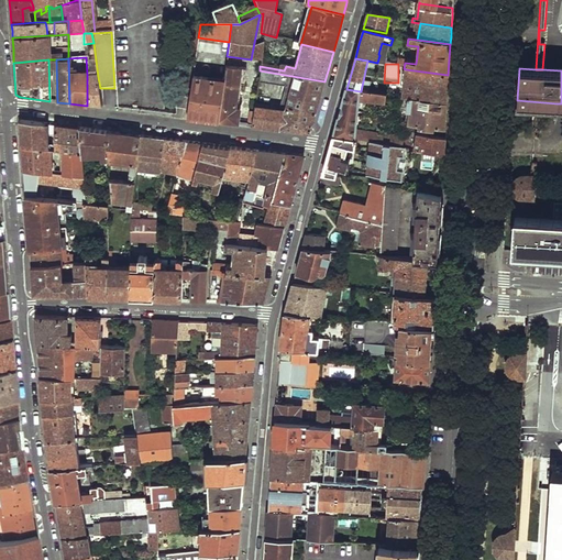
[(223,85),(219,123),(226,124),(237,125),(239,112),(233,111),(240,70),(226,69),(224,81),(223,85)]
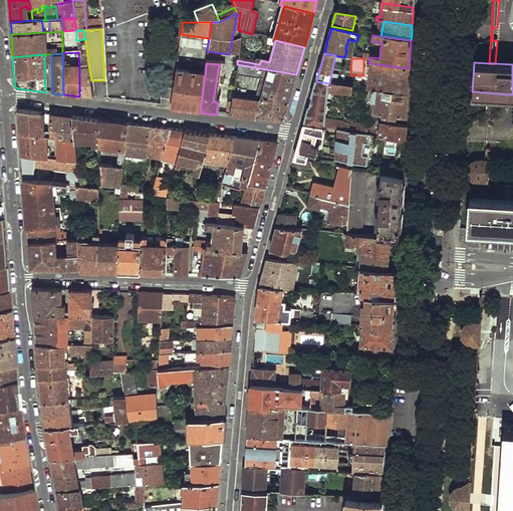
[(378,71),(376,86),(367,85),(366,89),(372,90),(407,95),(408,81),(409,68),(370,63),(369,69),(378,71)]
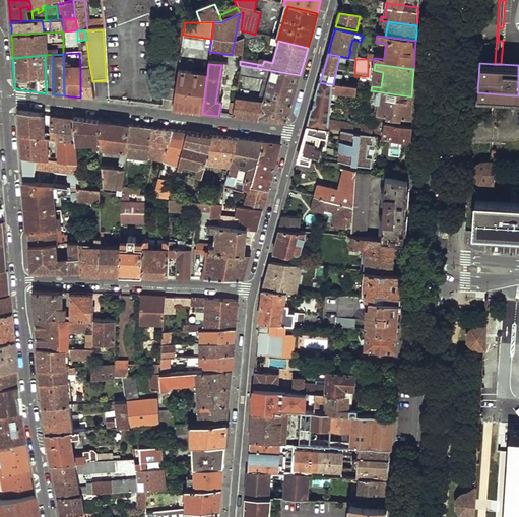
[(80,69),(80,98),(87,99),(94,100),(92,81),(90,71),(80,69)]
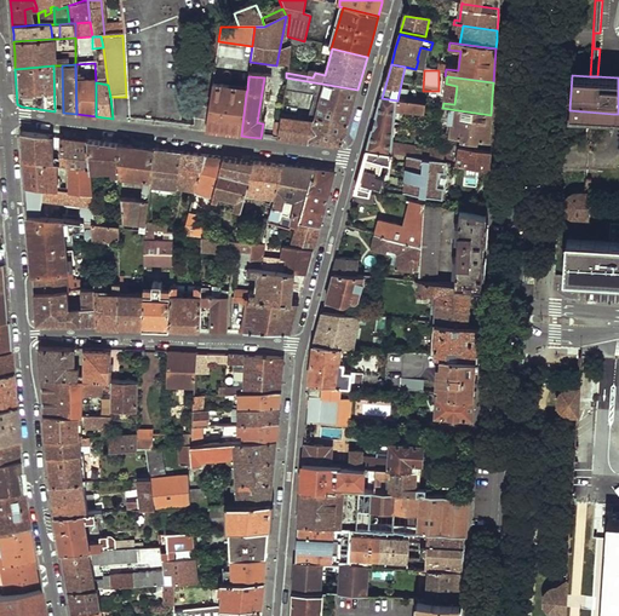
[(320,87),(313,121),(280,119),(279,125),(276,140),(288,142),(320,145),(339,148),(342,147),(349,120),(357,90),(314,82),(313,86),(320,87)]
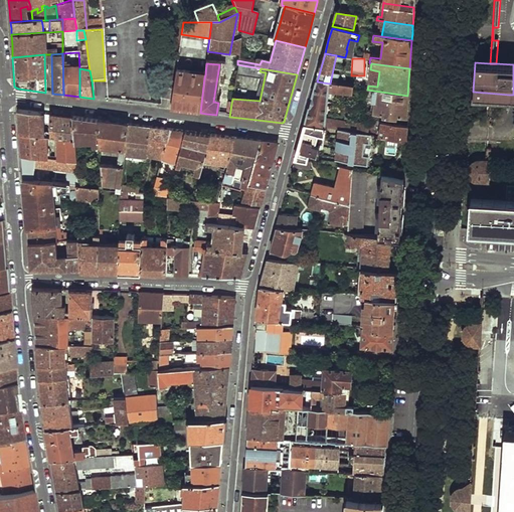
[(171,101),(170,109),(175,109),(200,113),(205,74),(175,70),(172,91),(171,101)]
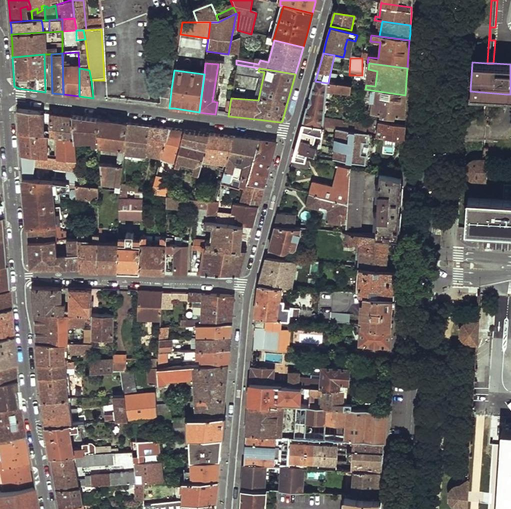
[(328,83),(315,81),(309,102),(303,125),(323,129),(336,131),(344,132),(345,126),(351,87),(328,83)]
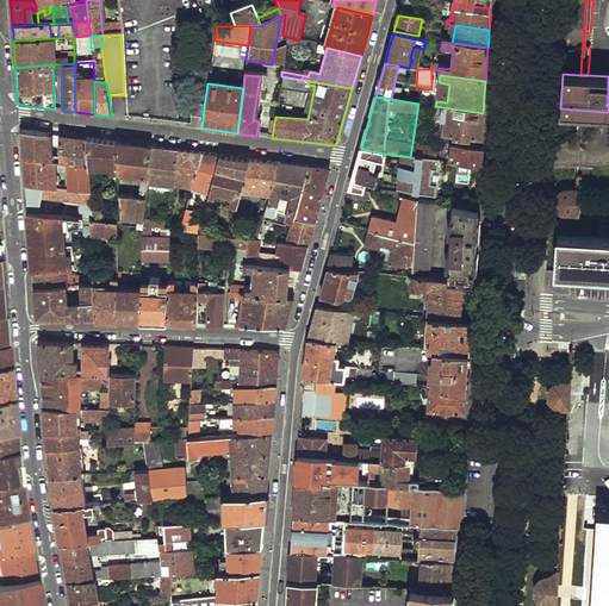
[(192,106),(190,118),(203,119),(204,107),(192,106)]
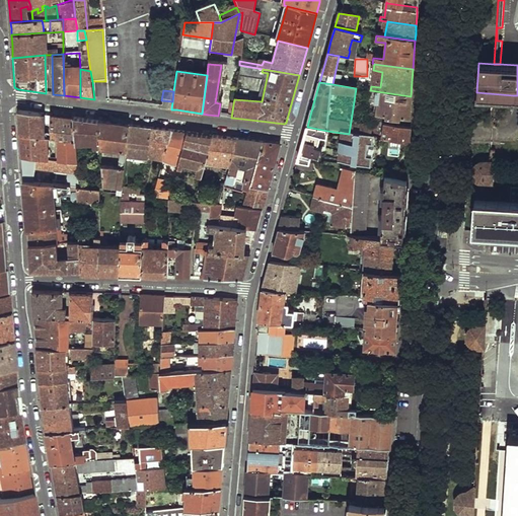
[(376,91),(374,104),(377,104),(375,115),(386,117),(385,120),(397,122),(396,127),(409,129),(410,112),(411,96),(376,91)]
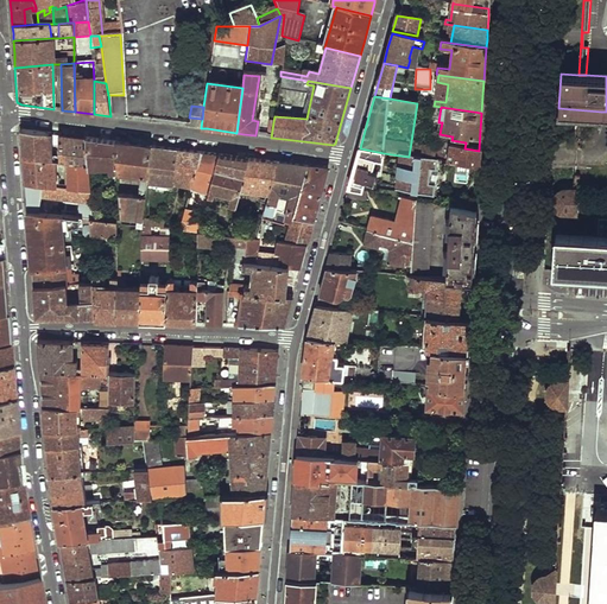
[(21,145),(23,157),(49,160),(49,135),(46,135),(20,132),(21,145)]
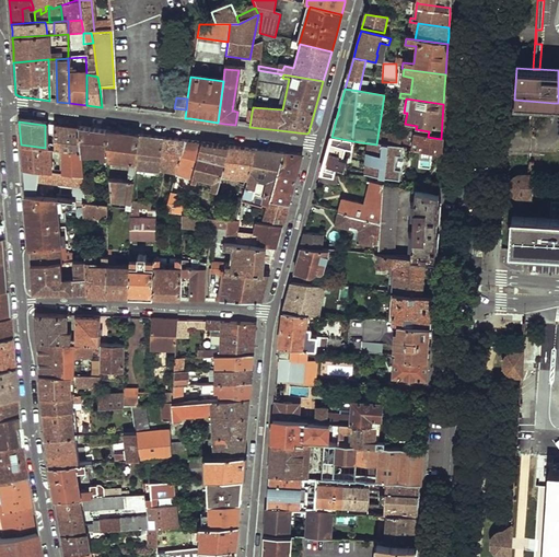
[(54,126),(54,149),(61,150),(80,152),(78,129),(66,127),(54,126)]
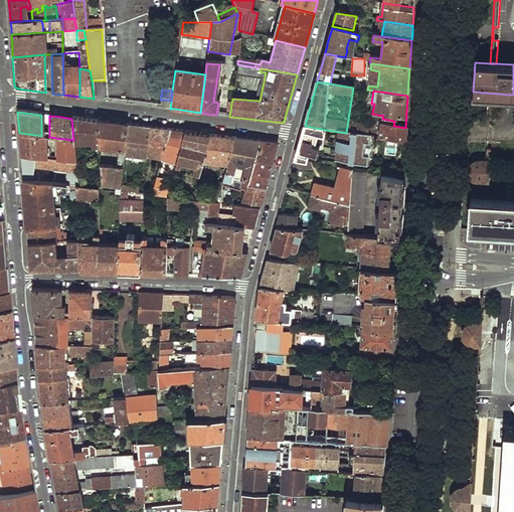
[(71,119),(73,140),(93,143),(92,148),(98,150),(98,147),(97,122),(83,120),(71,119)]
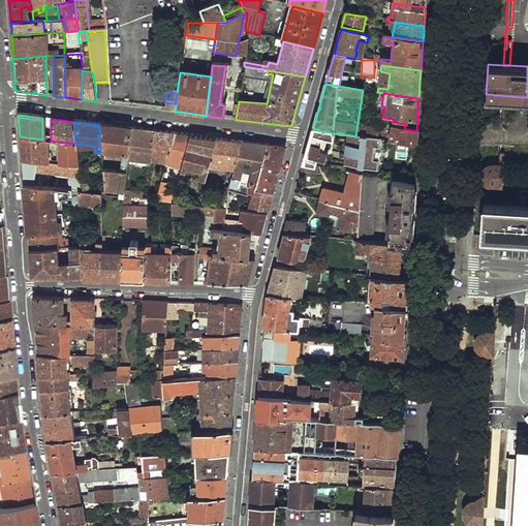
[(99,125),(100,151),(127,154),(130,129),(118,127),(99,125)]
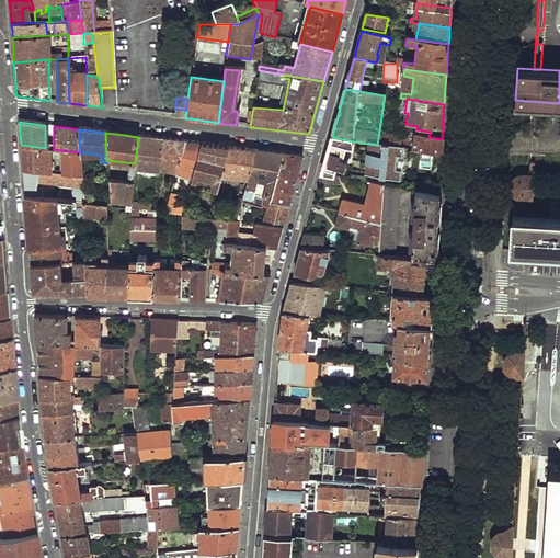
[(414,134),(411,150),(441,156),(442,146),(442,139),(429,137),(414,134)]
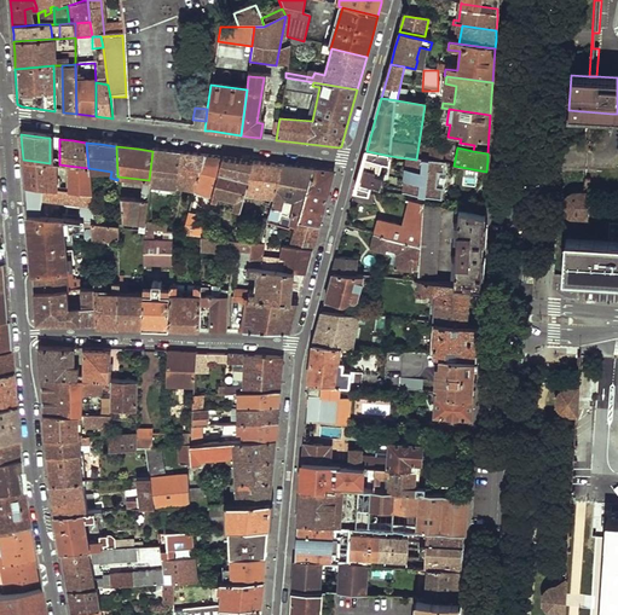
[(152,151),(149,180),(148,192),(150,192),(151,189),(174,191),(174,189),(180,155),(167,152),(152,151)]
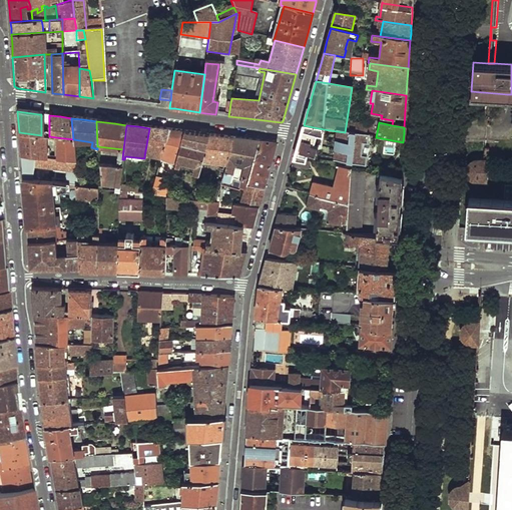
[(299,144),(294,161),(306,163),(308,155),(315,157),(317,147),(313,146),(316,136),(322,137),(324,129),(304,125),(299,144)]
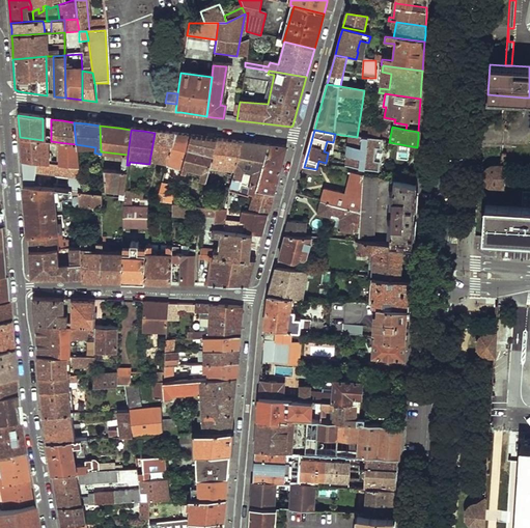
[(358,131),(357,137),(378,140),(379,134),(358,131)]
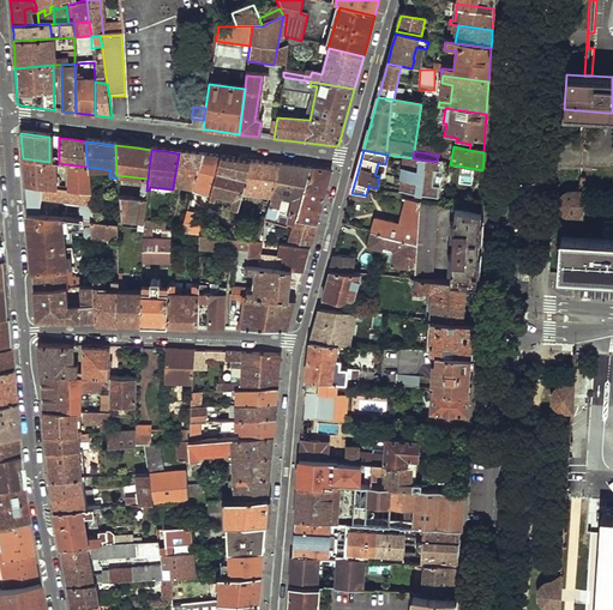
[(179,153),(173,187),(192,189),(203,156),(191,155),(179,153)]
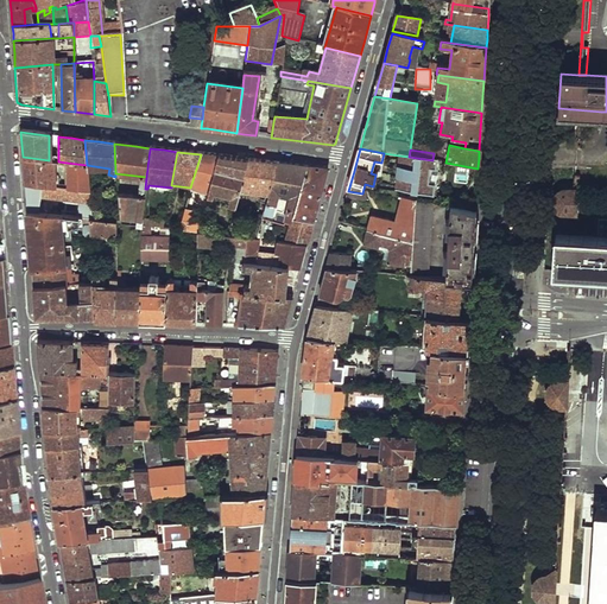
[(201,154),(190,188),(190,190),(209,194),(219,157),(209,156),(201,154)]
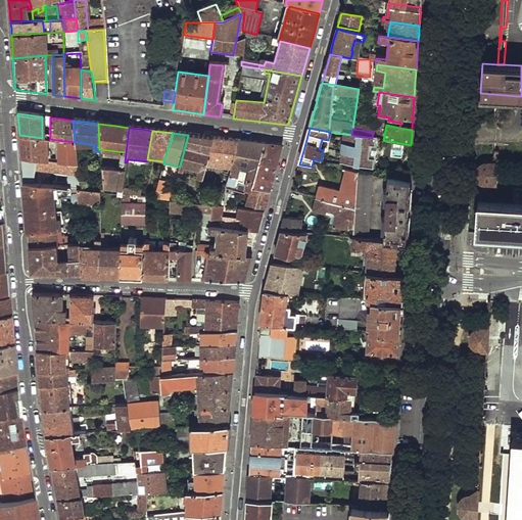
[(343,134),(340,164),(372,171),(373,160),(368,159),(369,147),(374,147),(375,139),(372,138),(351,135),(343,134)]
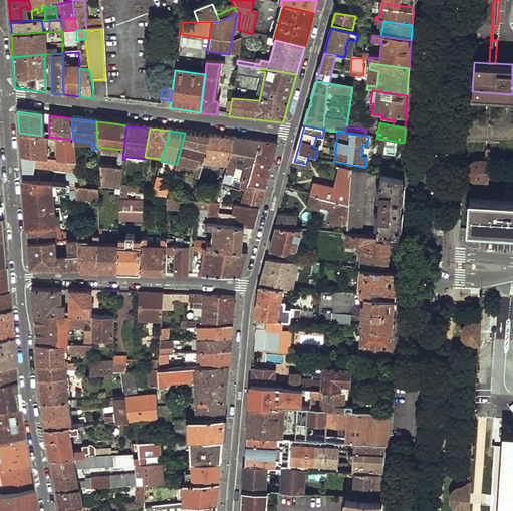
[(20,145),(21,158),(42,160),(41,136),(19,133),(20,145)]
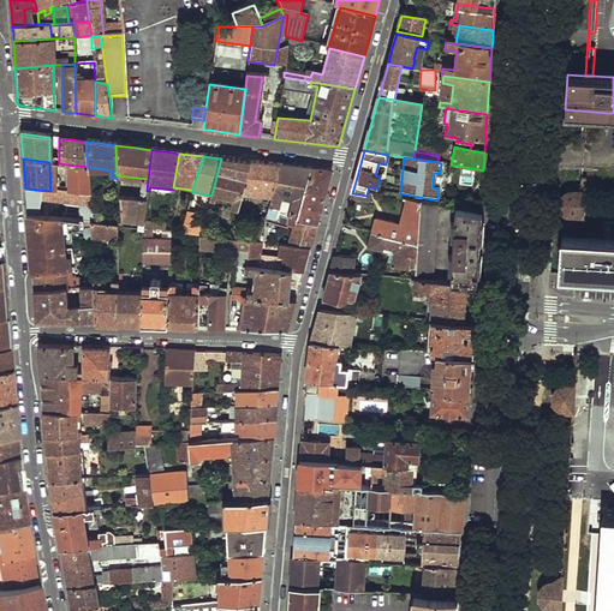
[(221,159),(212,196),(210,199),(215,201),(218,192),(234,197),(232,208),(238,210),(243,191),(250,162),(236,160),(221,159)]
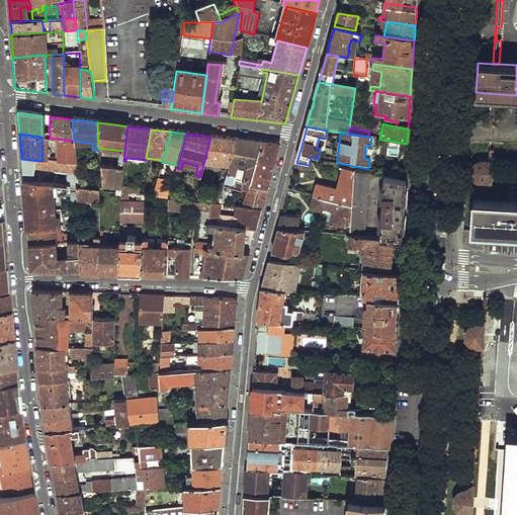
[(210,137),(204,161),(226,164),(231,140),(220,138),(210,137)]
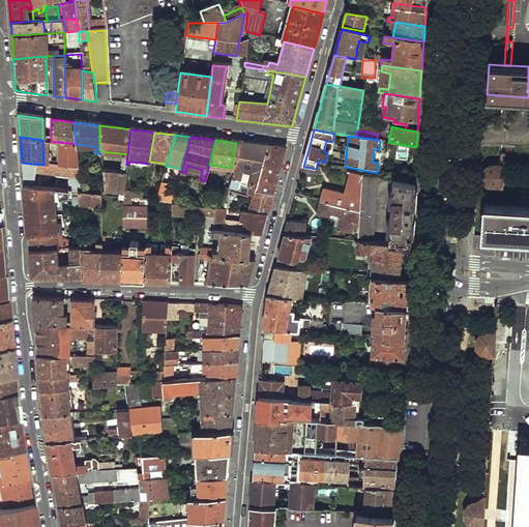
[(58,142),(58,167),(77,169),(76,144),(58,142)]
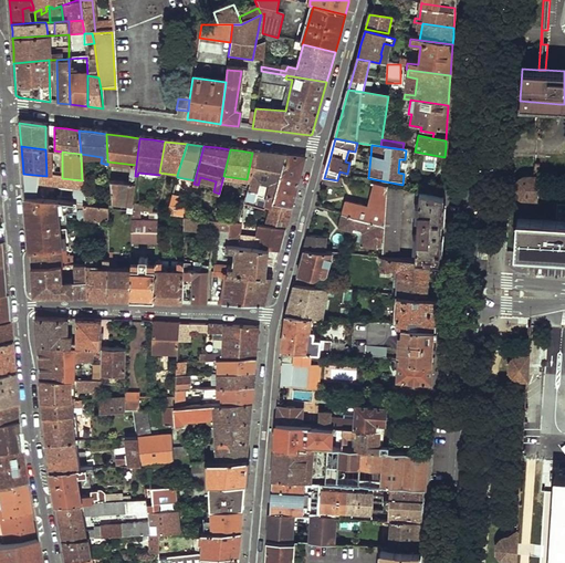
[(252,153),(247,179),(243,199),(252,201),(255,180),(269,181),(263,204),(272,206),(273,204),(285,156),(269,154),(252,153)]
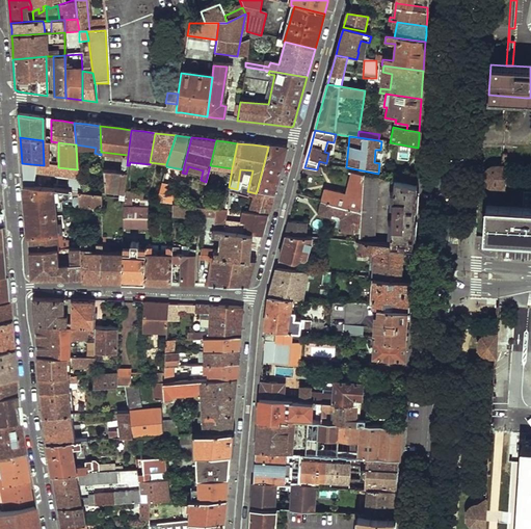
[(268,147),(257,191),(273,196),(279,176),(286,150),(268,147)]
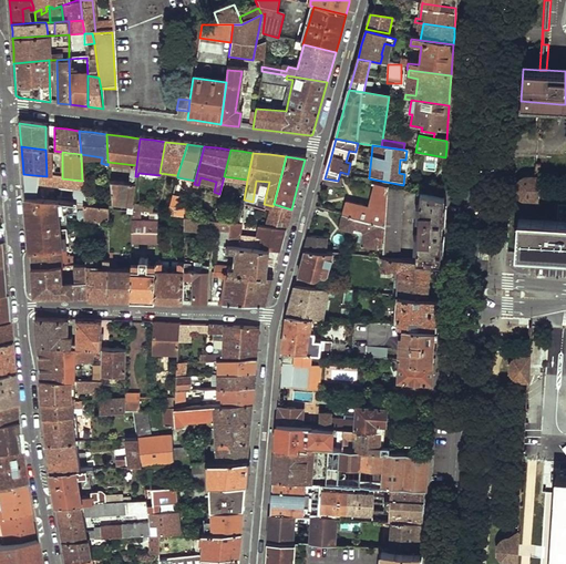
[(541,164),(535,163),(534,178),(525,178),(521,180),(516,184),(515,190),(515,194),(517,198),(521,202),(525,203),(532,203),(538,204),(541,164)]
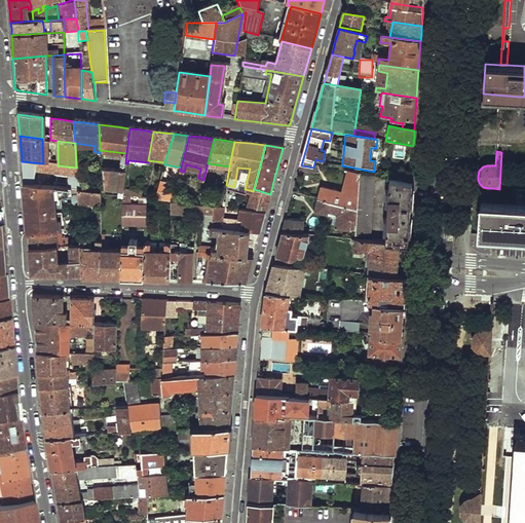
[(23,173),(24,185),(35,186),(35,175),(72,179),(72,184),(66,184),(65,190),(72,191),(77,191),(76,167),(58,165),(43,163),(22,161),(23,173)]
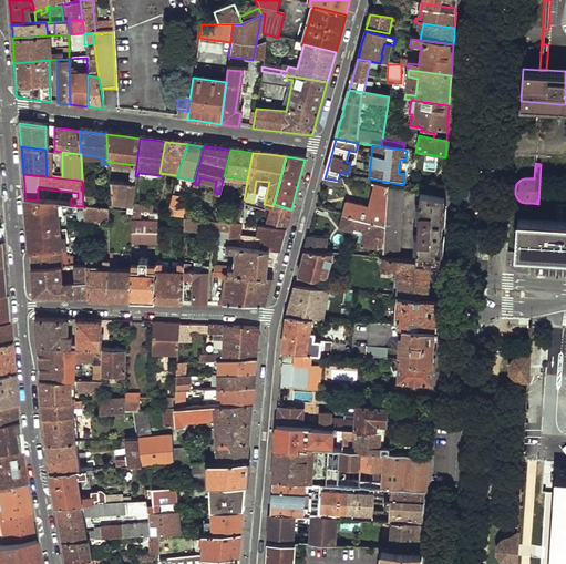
[(325,178),(322,186),(340,190),(341,184),(342,181),(338,181),(325,178)]
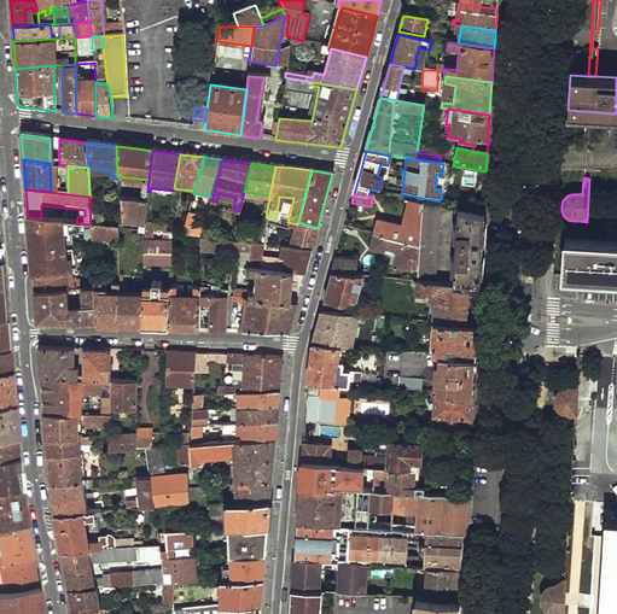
[(118,198),(121,223),(143,226),(144,224),(146,202),(118,198)]
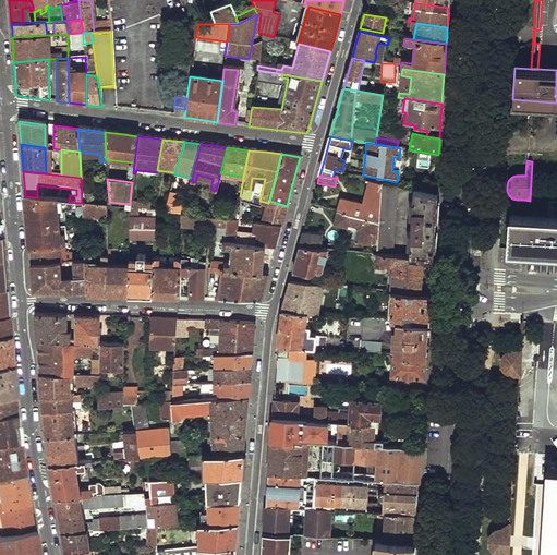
[(340,201),(337,214),(379,225),(382,186),(368,184),(363,206),(354,204),(340,201)]
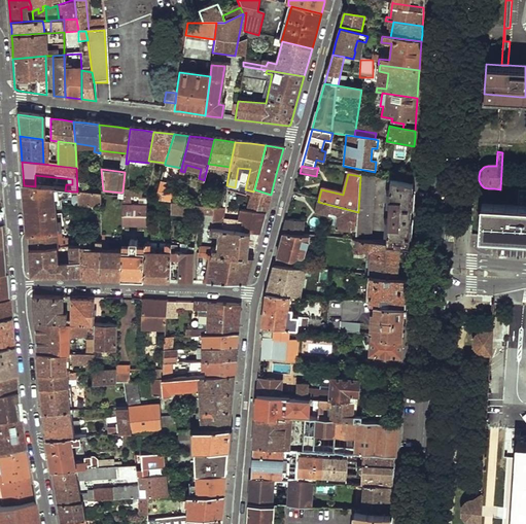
[(360,176),(358,212),(357,224),(356,241),(370,242),(374,178),(360,176)]
